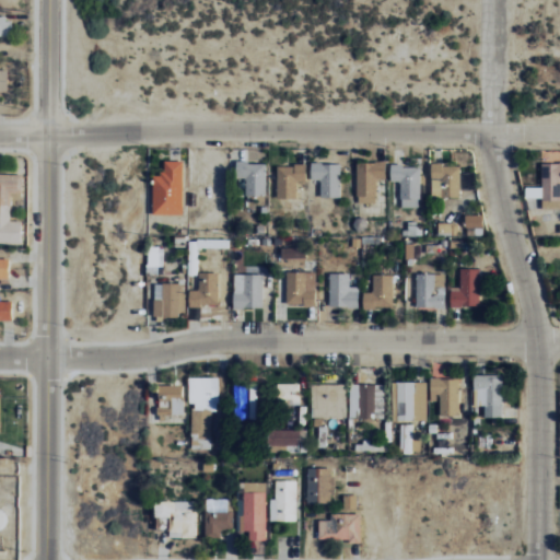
[(0,35),(12,35),(12,18),(0,16),(0,35)]
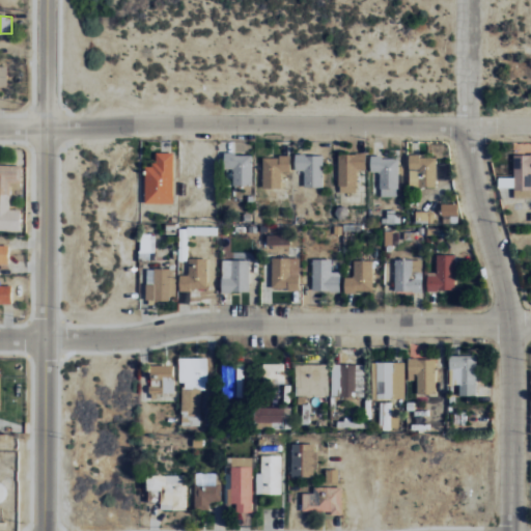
[(174,154),(155,152),(155,167),(145,167),(144,203),(172,203),(174,154)]
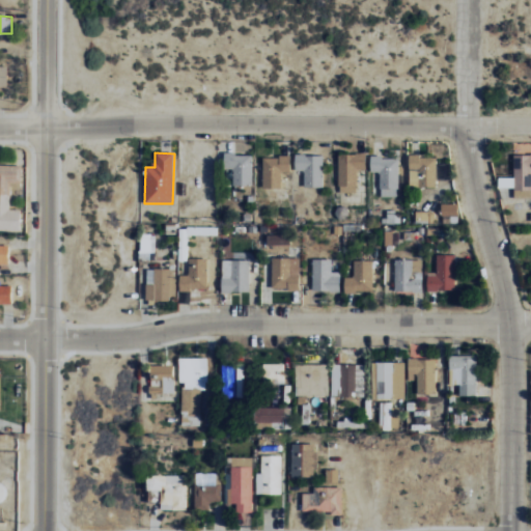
[(232,186),(252,186),(252,154),(224,155),(224,169),(232,169),(232,186)]
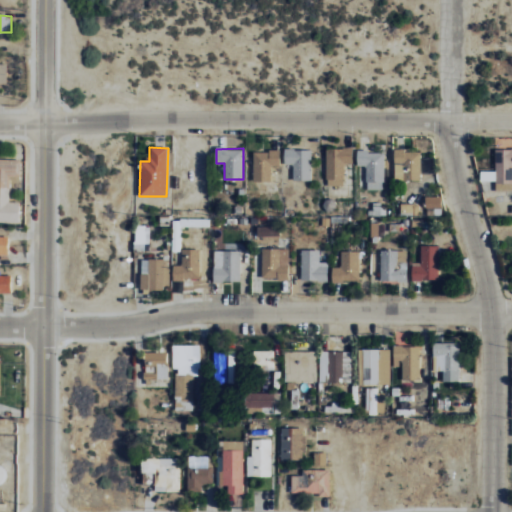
[(344,185),(343,164),(352,164),(352,148),(324,149),(325,186),(344,185)]
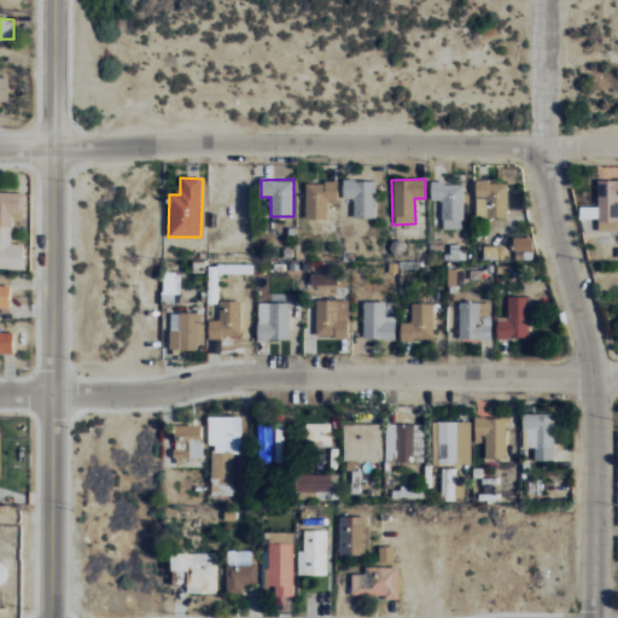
[(617,231),(617,180),(599,180),(598,231),(617,231)]
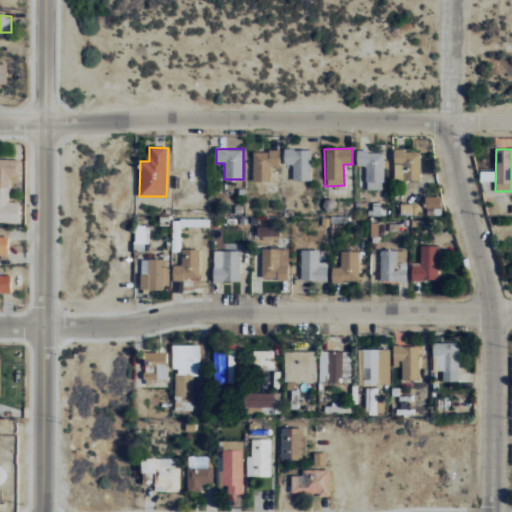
[(311,180),(310,150),(283,150),(284,165),(292,165),(292,180),(311,180)]
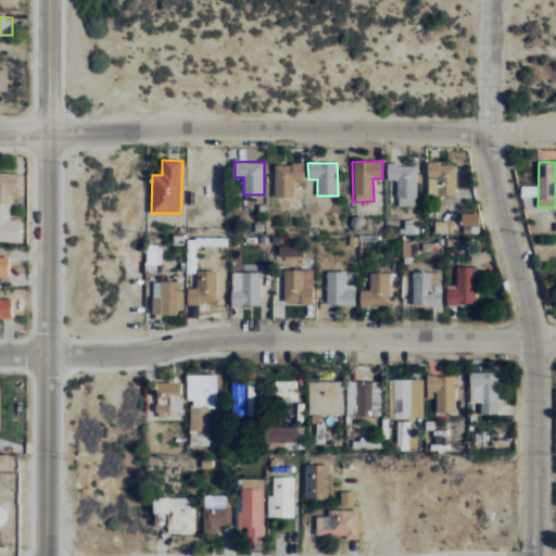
[(456,163),(427,164),(428,197),(457,197),(456,163)]
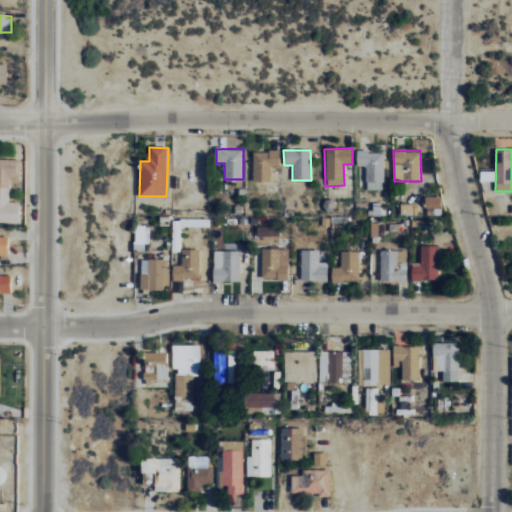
[(271,182),(271,166),(279,166),(279,151),(254,151),(254,182),(271,182)]
